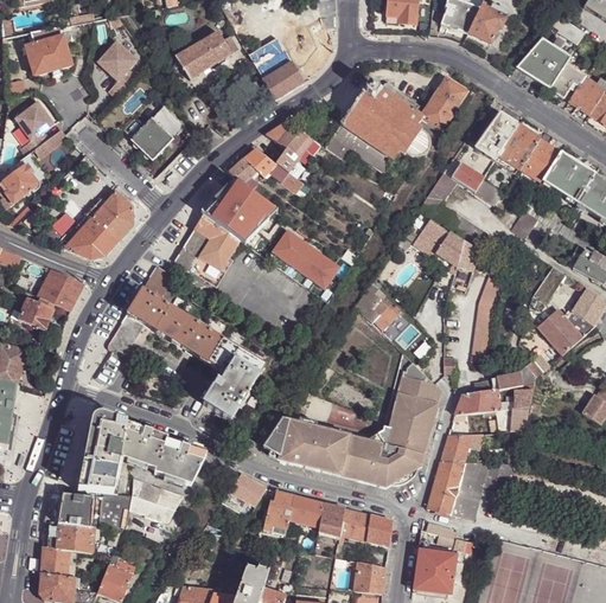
[(388,0),(387,12),(416,14),(416,0),(388,0)]
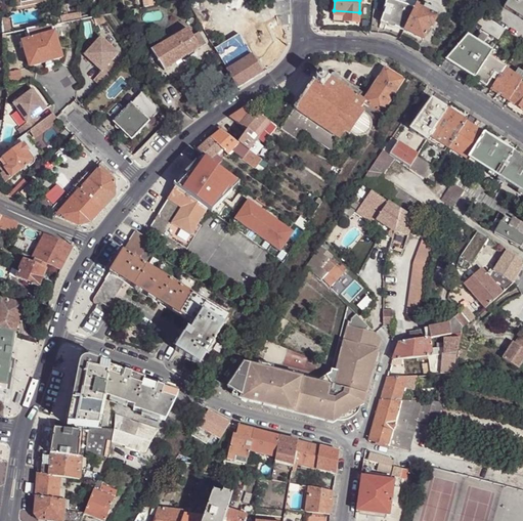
[(394,17),(403,20),(413,0),(385,0),(381,12),(386,14),(388,15),(391,17),(394,17)]
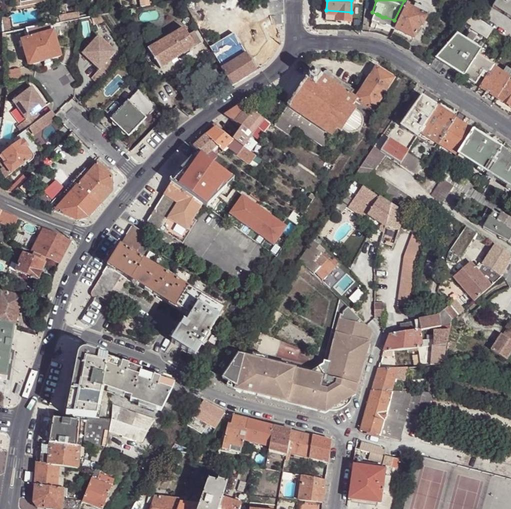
[(404,0),(394,20),(405,25),(412,29),(419,16),(421,17),(426,6),(425,6),(426,4),(425,1),(423,0),(404,0)]
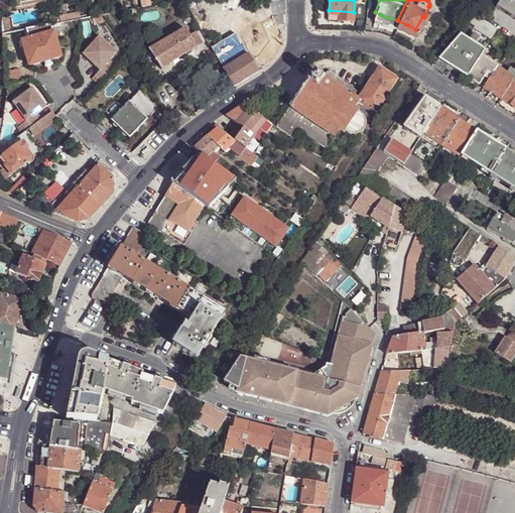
[(500,0),(514,9),(514,0),(500,0)]
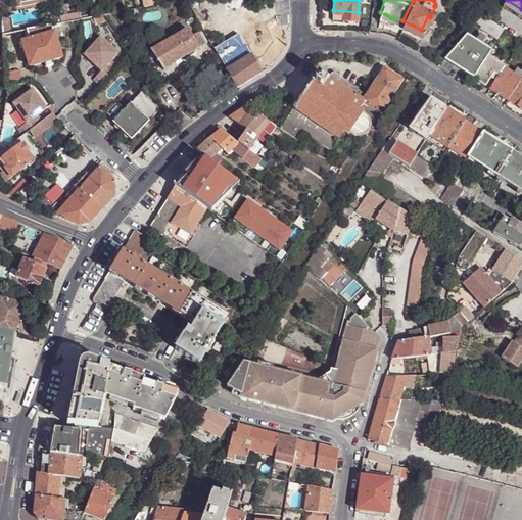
[(480,8),(467,24),(472,28),(478,19),(496,32),(503,22),(480,8)]
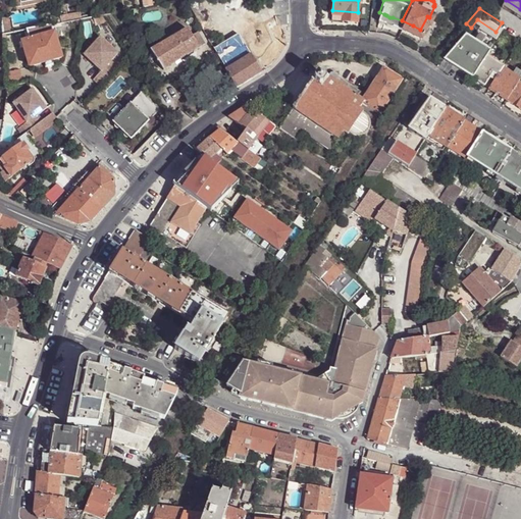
[(60,20),(81,16),(80,9),(59,13),(60,20)]
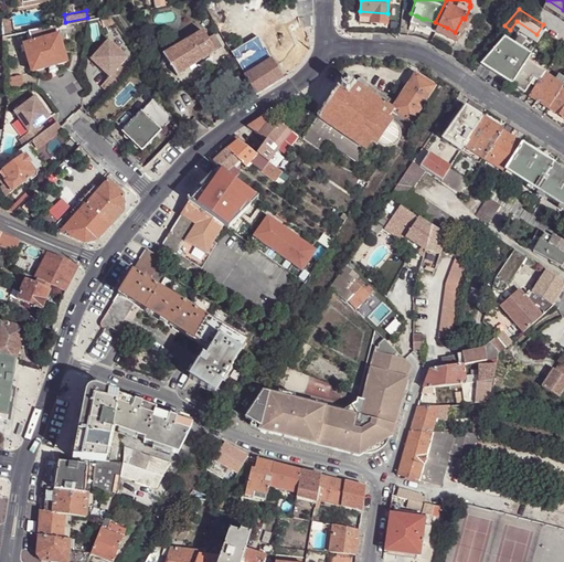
[(4,34),(14,32),(11,14),(3,16),(4,34)]
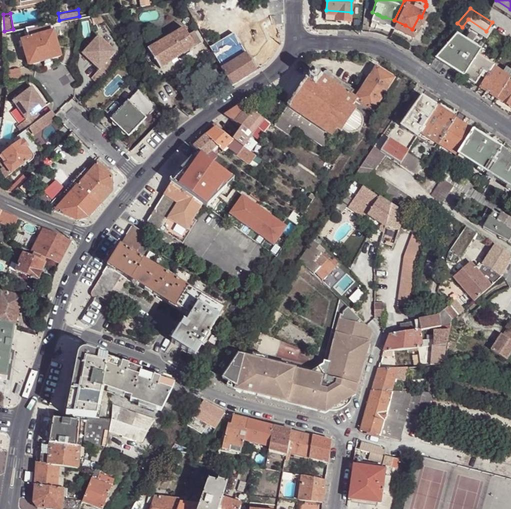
[(91,22),(103,20),(98,13),(90,14),(91,22)]
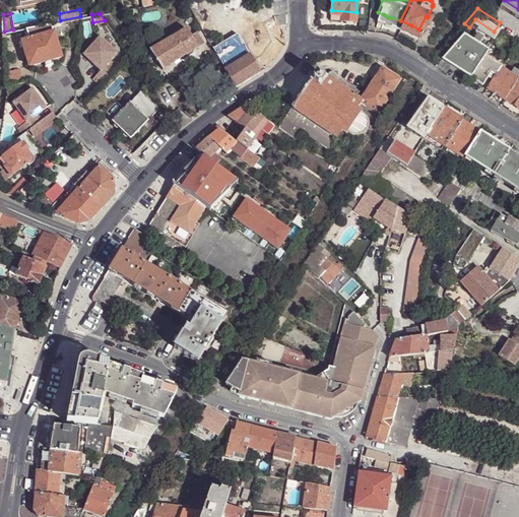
[(60,54),(51,22),(25,27),(28,37),(20,40),(28,64),(43,59),(45,64),(52,62),(51,57),(60,54)]
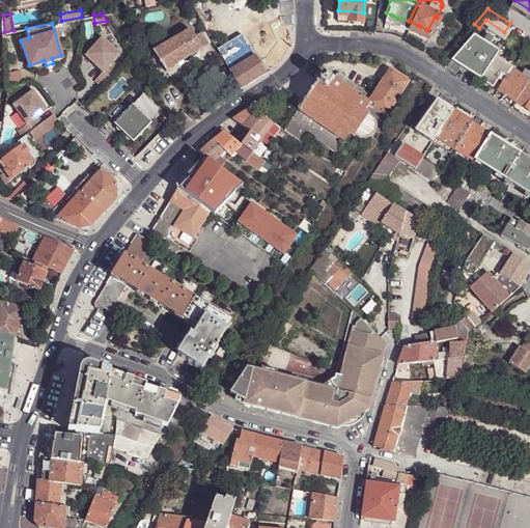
[(485,25),(481,31),(487,36),(492,30),(485,25)]
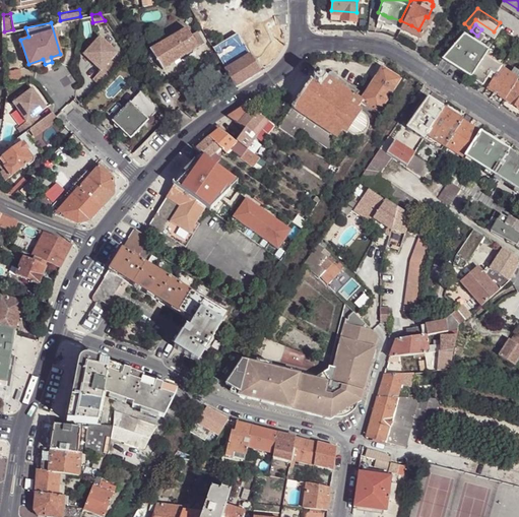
[(488,31),(482,39),(477,36),(471,30),(462,25),(441,51),(453,59),(469,68),(488,42),(489,39),(493,35),(488,31)]
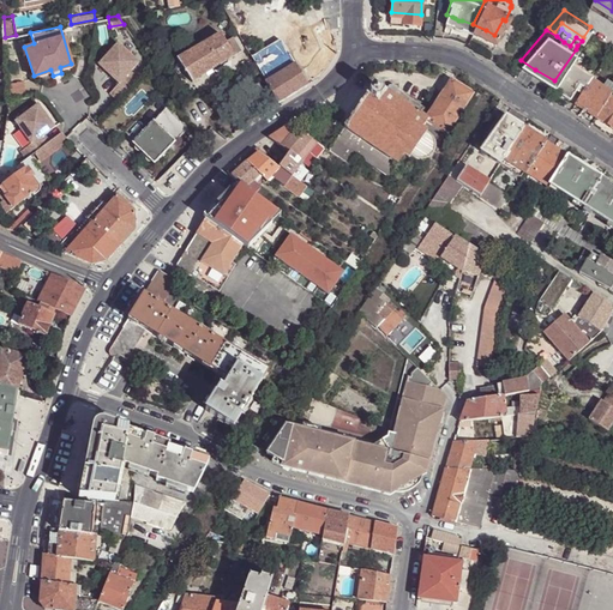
[(190,79),(239,50),(232,36),(226,40),(220,31),(176,55),(190,79)]
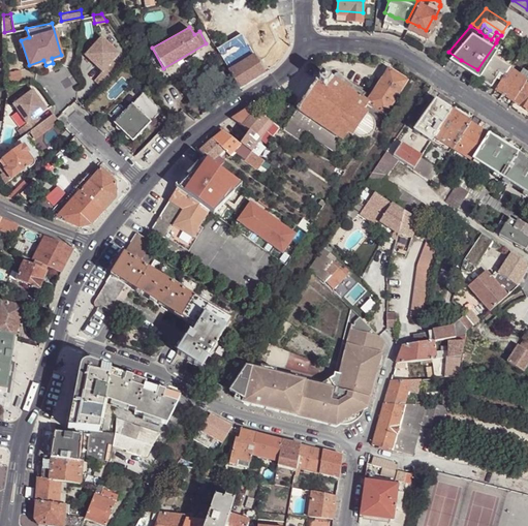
[(264,67),(256,56),(264,52),(250,31),(244,35),(242,32),(216,48),(239,87),(266,70),(264,67)]
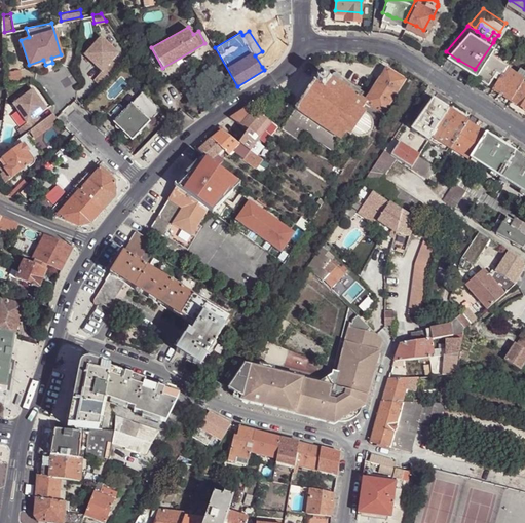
[(116,64),(111,59),(117,51),(100,35),(83,52),(101,69),(92,77),(99,83),(116,64)]
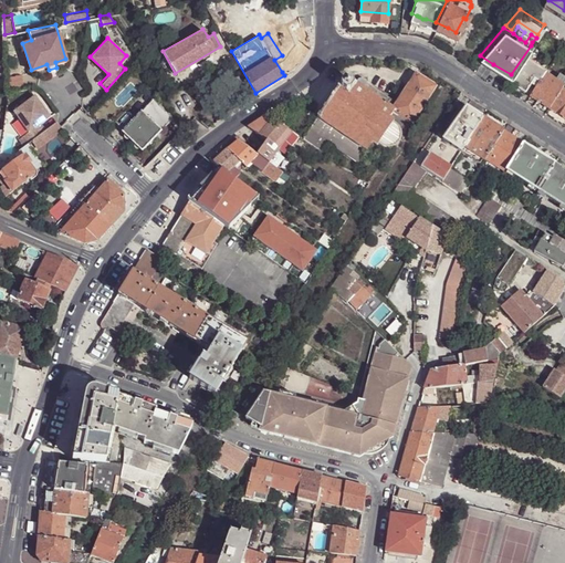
[(545,62),(550,55),(536,49),(537,47),(532,42),(531,45),(511,74),(518,79),(524,82),(530,73),(535,77),(545,62)]
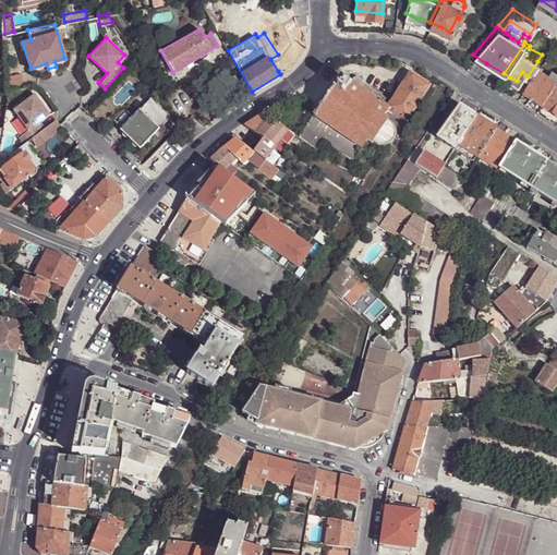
[(537,62),(537,61),(528,76),(522,85),(532,92),(541,97),(555,74),(554,73),(545,69),(537,63),(537,62)]
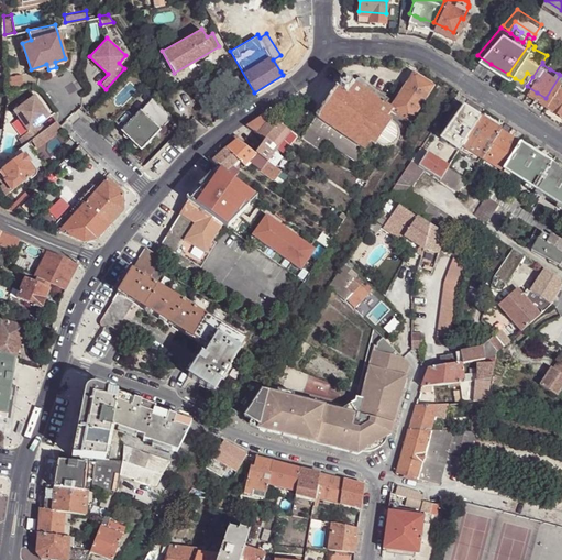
[(561,67),(554,63),(550,69),(559,74),(561,68),(561,67)]
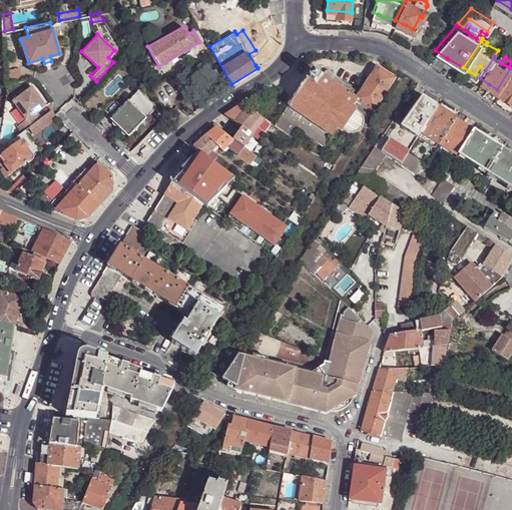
[(363,119),(364,118),(365,118),(392,76),(376,65),(359,92),(332,75),(330,79),(356,98),(351,105),(356,109),(361,113),(363,119)]
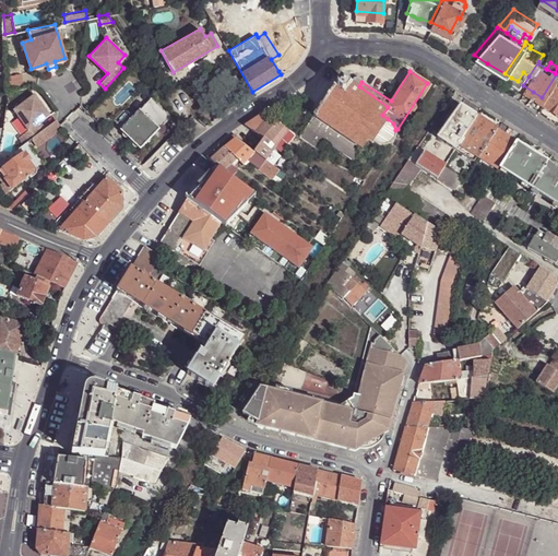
[(398,131),(396,129),(395,130),(393,123),(388,119),(382,115),(388,107),(359,86),(361,82),(360,78),(357,74),(353,75),(348,80),(340,73),(339,73),(337,74),(337,75),(337,77),(334,81),(333,82),(331,84),(332,85),(320,102),(319,102),(318,105),(318,106),(315,110),(313,110),(312,111),(312,113),(312,114),(311,115),(321,121),(319,126),(319,130),(323,133),(328,131),(331,128),(349,140),(348,141),(352,143),(353,142),(358,145),(357,148),(358,149),(359,149),(366,140),(368,142),(370,141),(376,144),(376,146),(378,146),(378,145),(382,145),(383,148),(384,146),(386,145),(390,143),(390,144),(392,143),(391,142),(394,138),(396,138),(396,135),(394,135),(395,131),(398,131)]
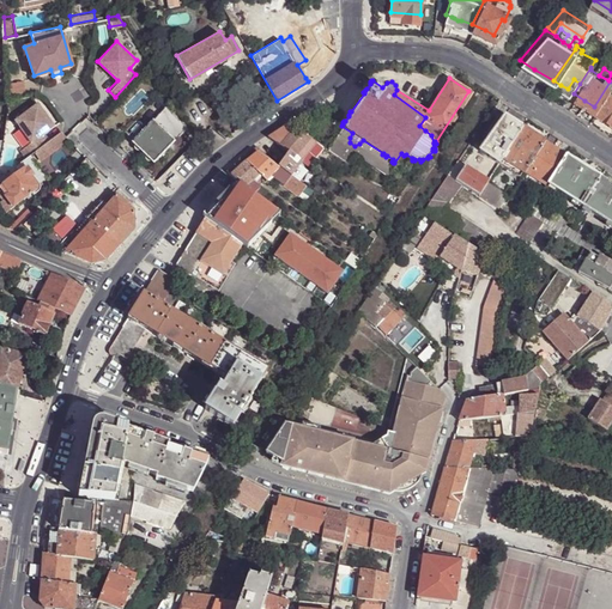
[(611,83),(610,81),(594,107),(606,114),(611,117),(611,87),(609,86),(611,83)]
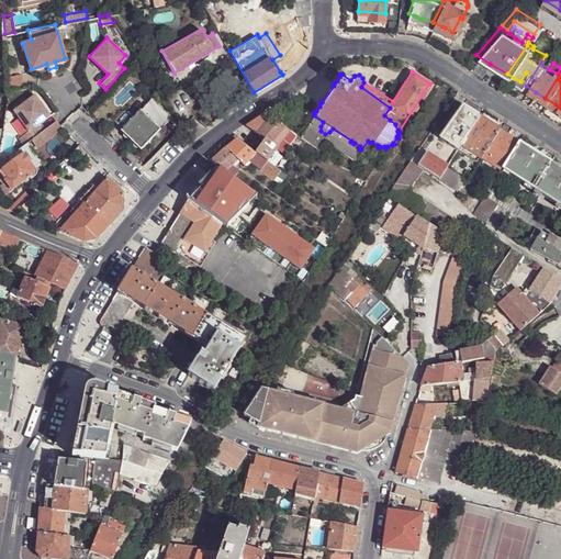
[(9,88),(22,86),(20,76),(7,79),(9,88)]
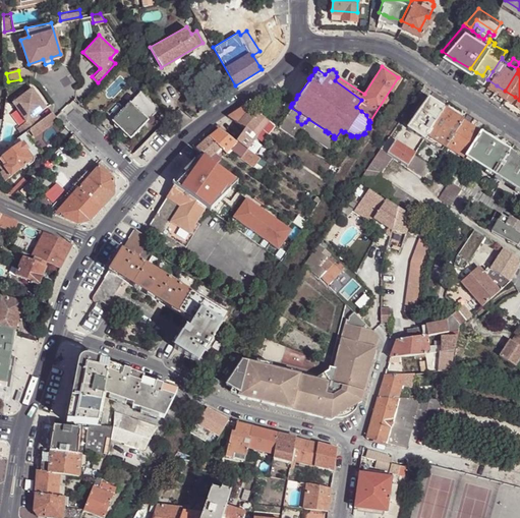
[(10,102),(24,120),(15,127),(20,134),(29,128),(39,120),(41,119),(37,112),(44,106),(31,88),(10,102)]
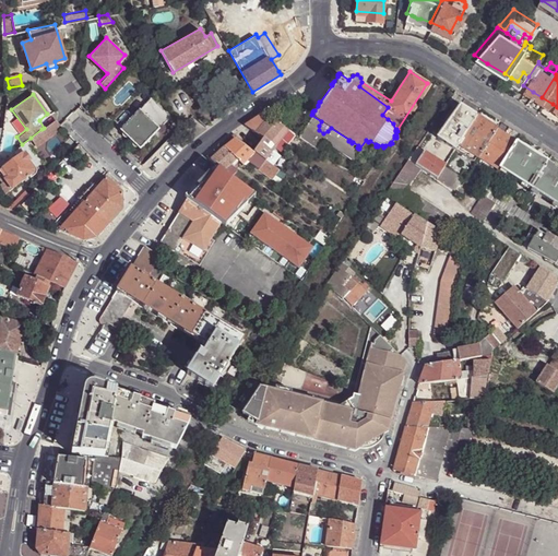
[(140,146),(169,116),(151,96),(120,128),(129,137),(140,146)]
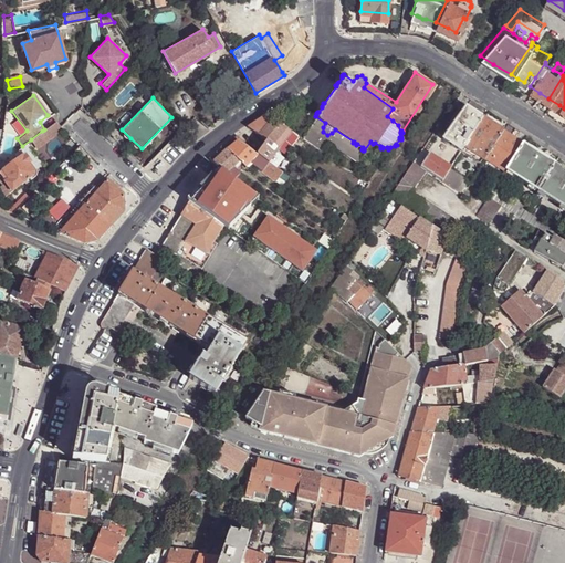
[(473,108),(466,104),(441,136),(460,149),(463,144),(481,114),(473,108)]
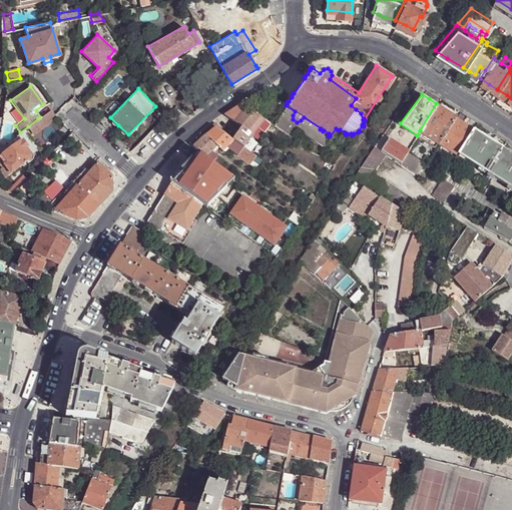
[(231,137),(243,145),(252,133),(246,129),(260,114),(241,101),(233,107),(224,113),(240,125),(235,133),(231,137)]
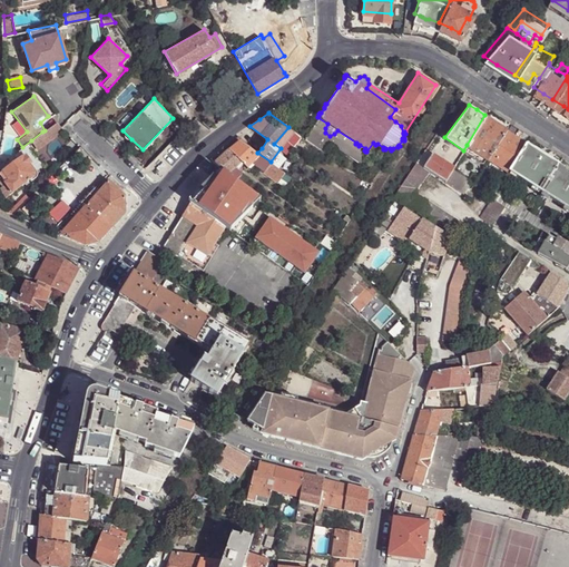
[(494,120),(484,115),(467,145),(487,158),(507,128),(494,120)]
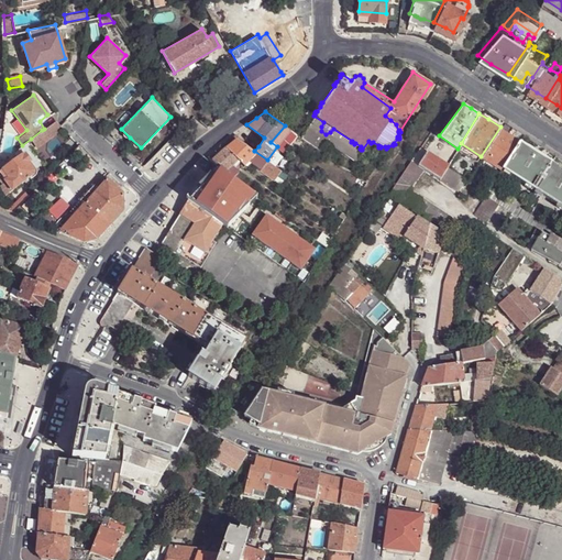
[(313,116),(300,135),(302,138),(318,147),(319,149),(323,141),(353,161),(361,150),(360,149),(361,146),(355,143),(354,144),(351,142),(352,141),(333,129),(330,132),(326,134),(321,131),(321,127),(323,122),(313,116)]
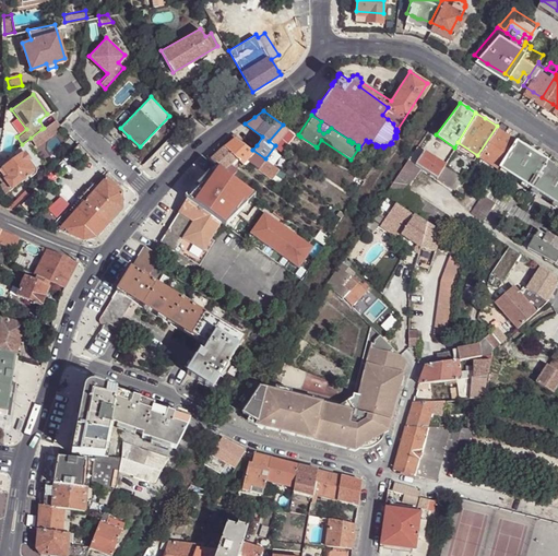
[(44,128),(42,129),(48,138),(62,127),(56,118),(44,128)]
